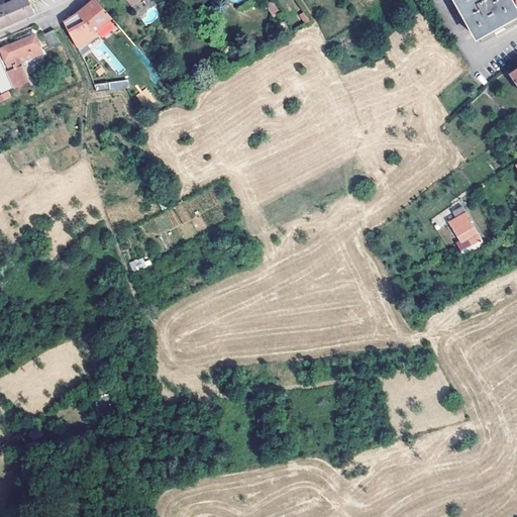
[(0,0),(0,27),(34,12),(32,7),(28,0),(0,0)]
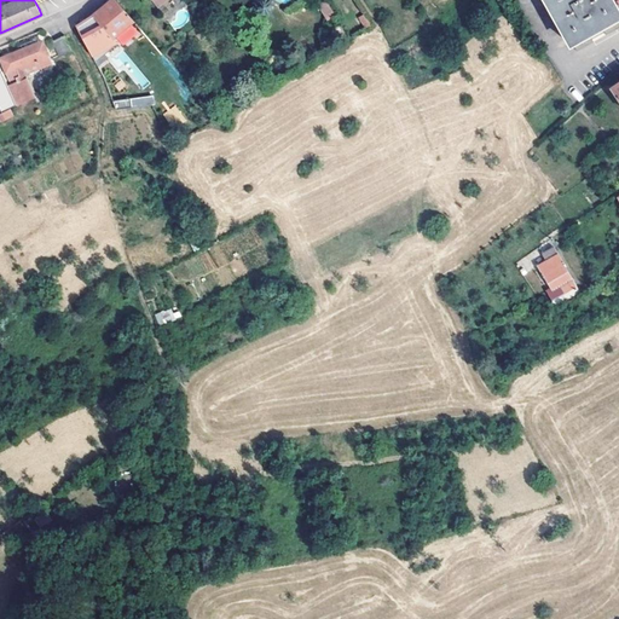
[(113,0),(94,16),(109,34),(125,52),(131,46),(121,34),(134,22),(116,0),(113,0)]
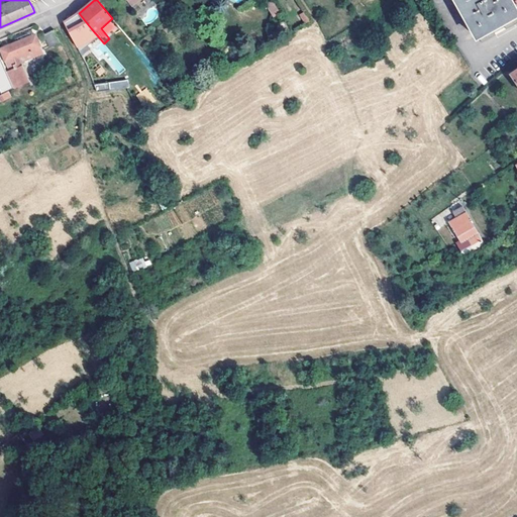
[(455,0),(477,36),(478,35),(482,42),(496,34),(492,27),(502,22),(506,29),(516,22),(516,16),(516,15),(516,13),(516,12),(510,0),(455,0)]
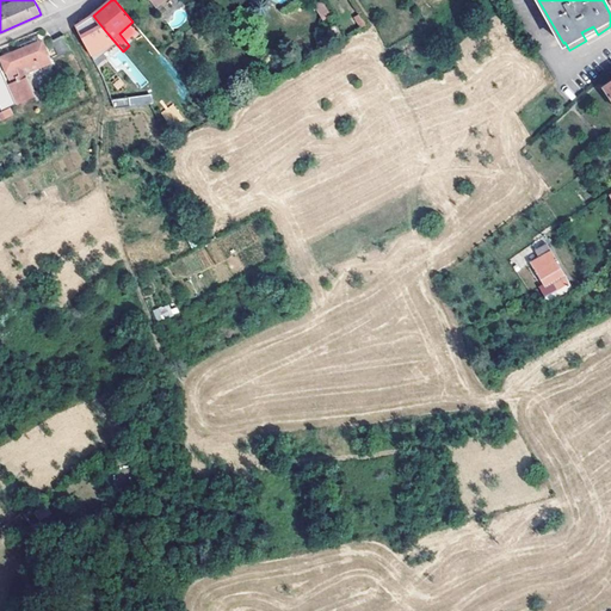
[(86,44),(107,34),(93,16),(75,26),(86,44)]
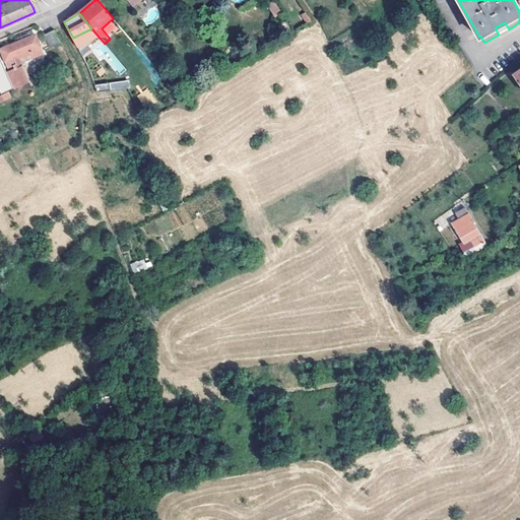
[(61,44),(55,30),(45,36),(52,48),(61,44)]
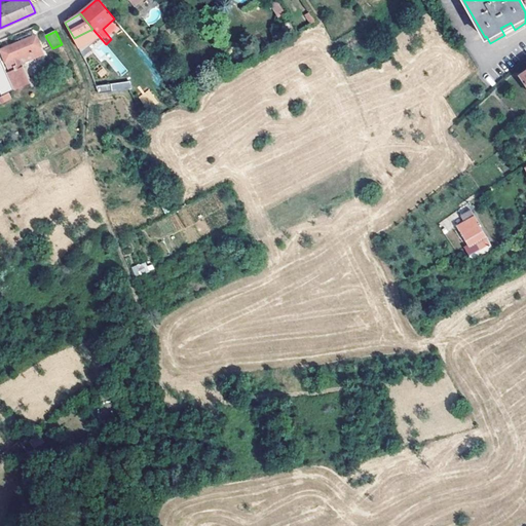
[(37,35),(28,39),(21,43),(2,50),(9,69),(14,67),(16,71),(23,68),(23,67),(46,55),(37,35)]
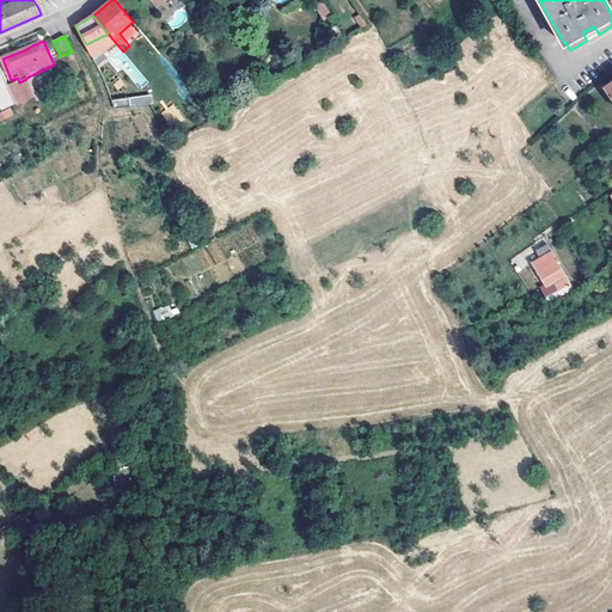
[(10,86),(18,104),(36,96),(26,79),(19,83),(10,86)]
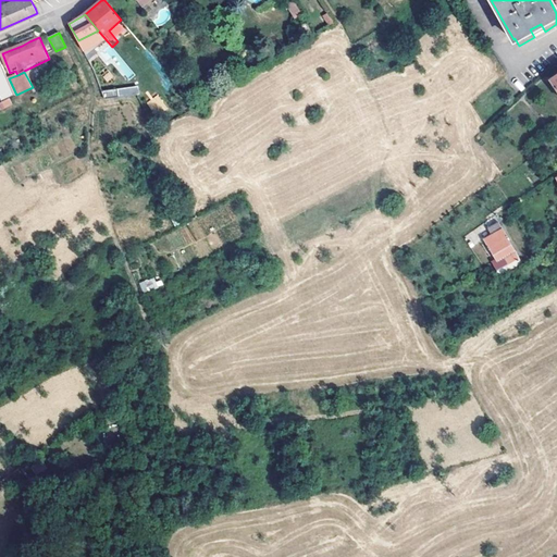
[(119,97),(139,94),(137,85),(116,88),(119,97)]
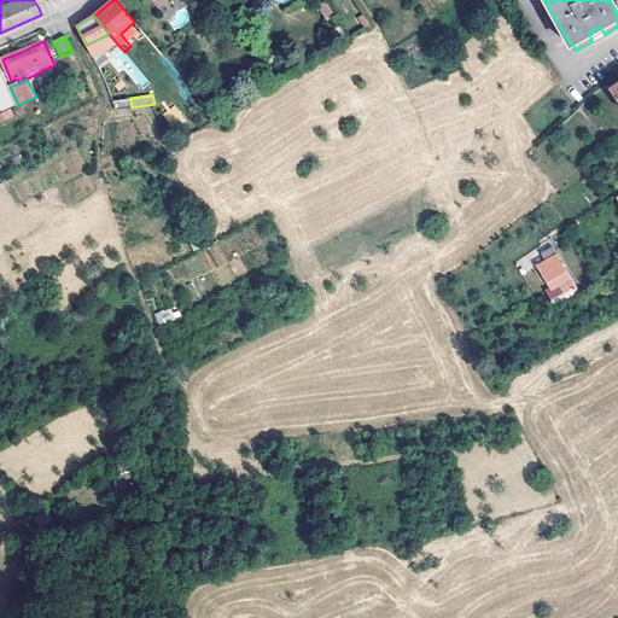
[(173,128),(185,120),(175,105),(162,114),(173,128)]
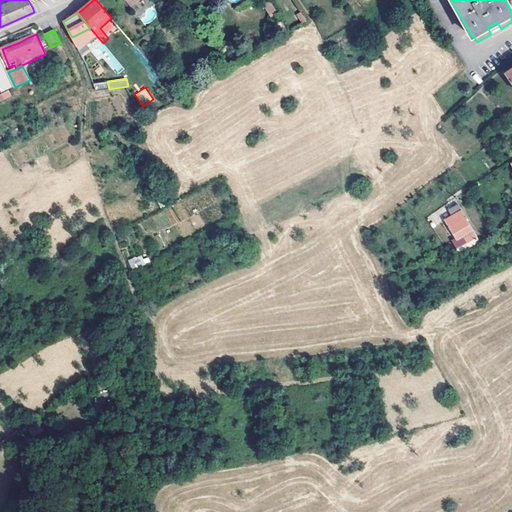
[(0,101),(11,97),(9,90),(0,93),(0,101)]
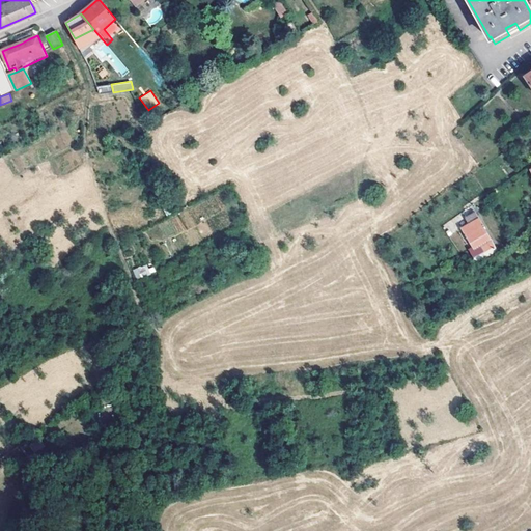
[(474,249),(487,242),(491,240),(483,226),(476,230),(473,232),(467,235),(474,249)]
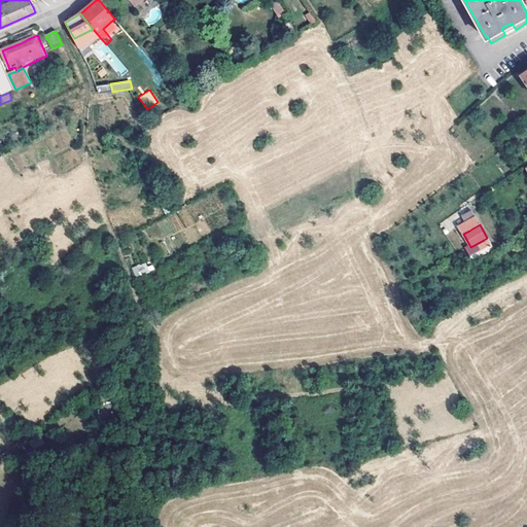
[(454,235),(448,238),(458,253),(463,249),(454,235)]
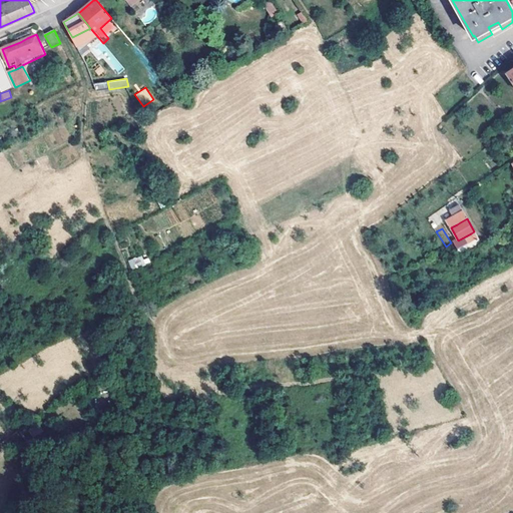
[(147,253),(128,262),(131,270),(150,263),(147,253)]
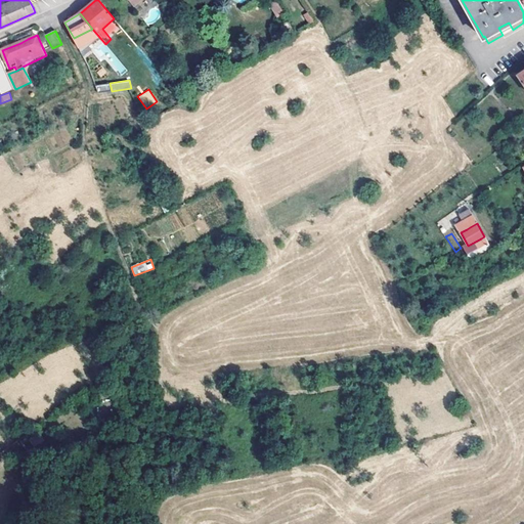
All buildings are outlined.
